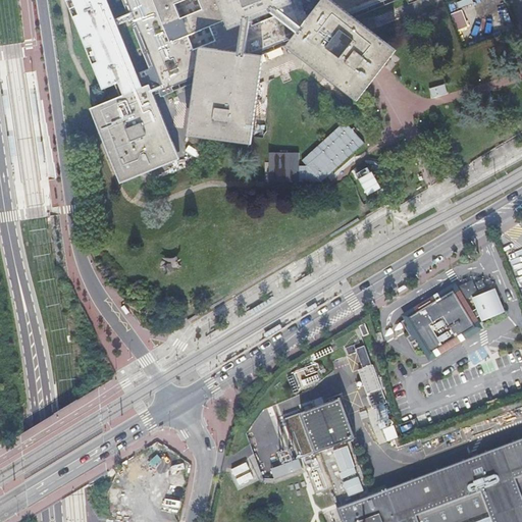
[(160,96),(195,83),(189,135),(252,143),(262,56),(286,45),(358,101),(377,76),(398,50),(367,27),(356,17),(397,0),(74,0),(109,85),(116,82),(122,96),(89,109),(119,184),(178,160),(152,96),(159,93),(160,96)]
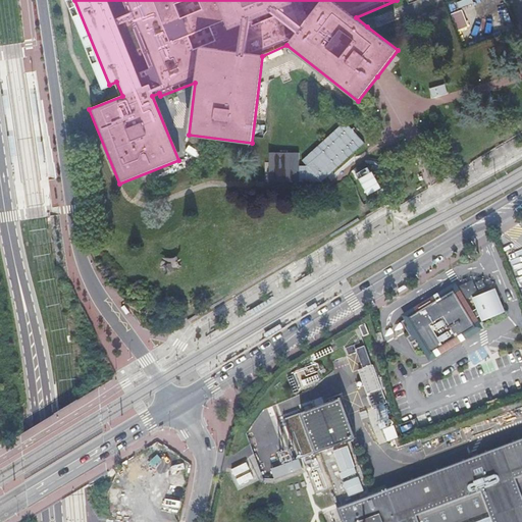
[(414,85),(423,101),(450,89),(441,69),(414,85)]
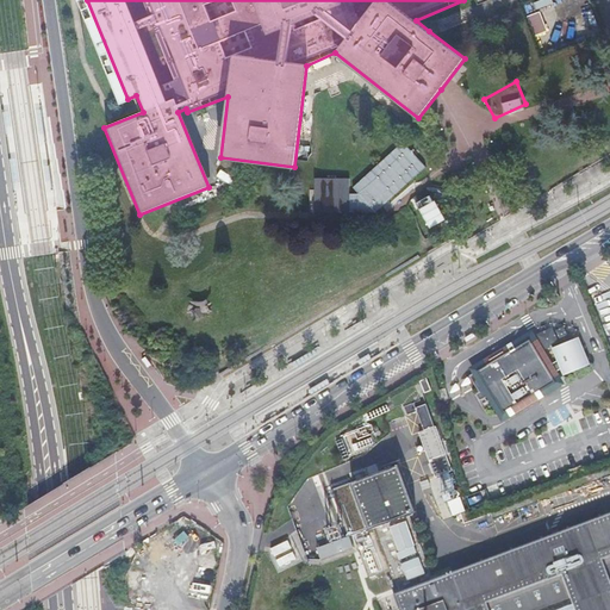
[(377,212),(425,165),(424,163),(402,139),(353,187),(358,193),(349,192),(349,176),(315,176),(315,212),(349,212),(373,212),(374,210),(377,212)]
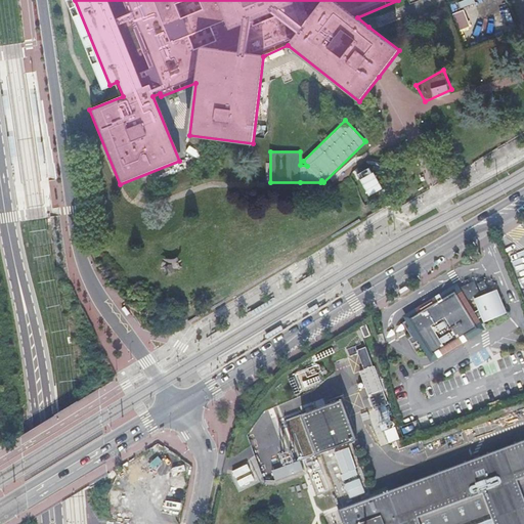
[(496,291),(473,301),(484,324),(507,314),(496,291)]
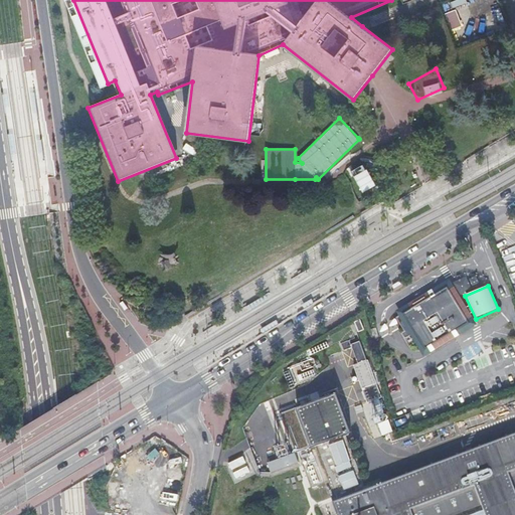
[(450,334),(468,325),(447,288),(430,294),(430,293),(428,293),(427,293),(427,294),(399,310),(400,313),(396,316),(404,330),(402,331),(401,333),(403,337),(405,337),(412,334),(421,349),(424,347),(425,348),(426,347),(426,346),(435,341),(436,342),(437,341),(449,333),(450,334)]
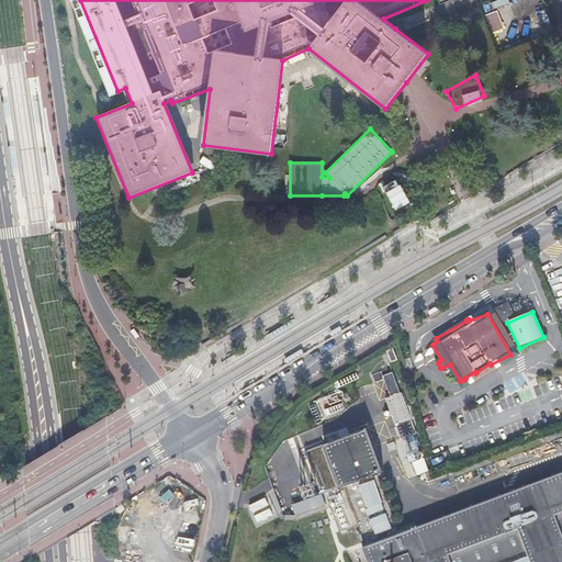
[(411,357),(404,359),(406,370),(413,369),(411,357)]
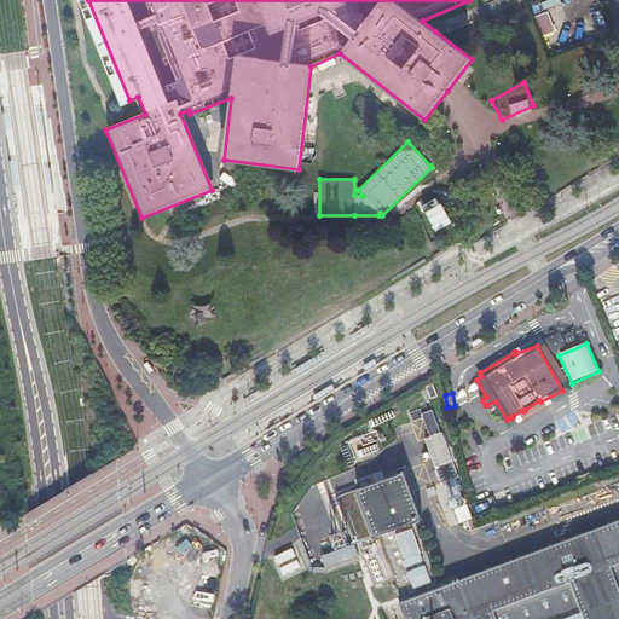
[(428,433),(438,428),(431,409),(420,414),(417,409),(408,414),(411,423),(422,420),(428,433)]
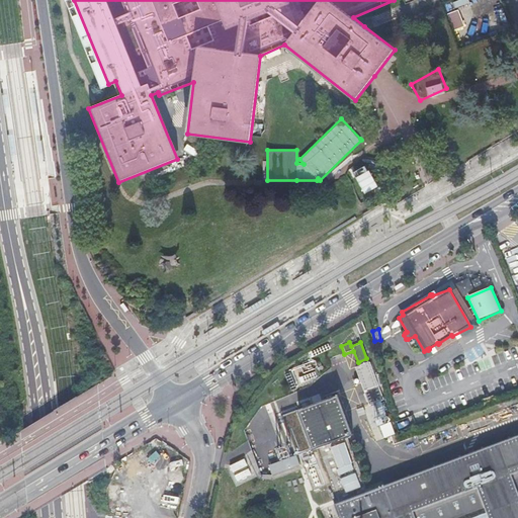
[(364,391),(378,384),(369,362),(355,368),(364,391)]
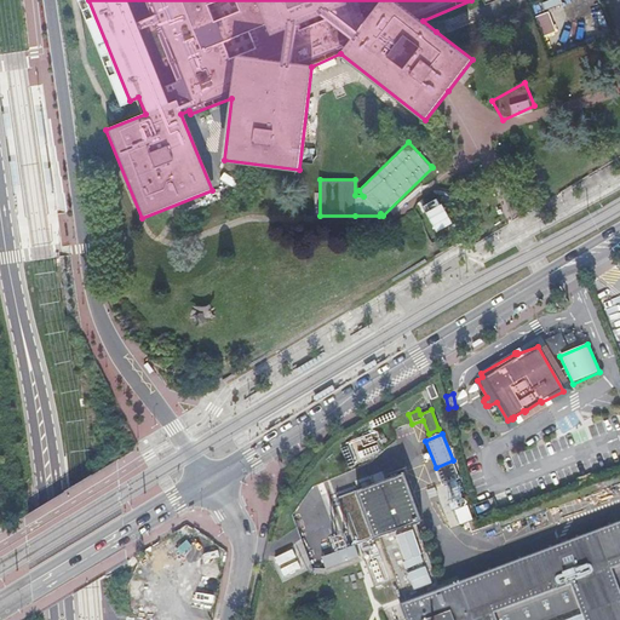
[(403,471),(354,488),(373,535),(422,520),(403,471)]
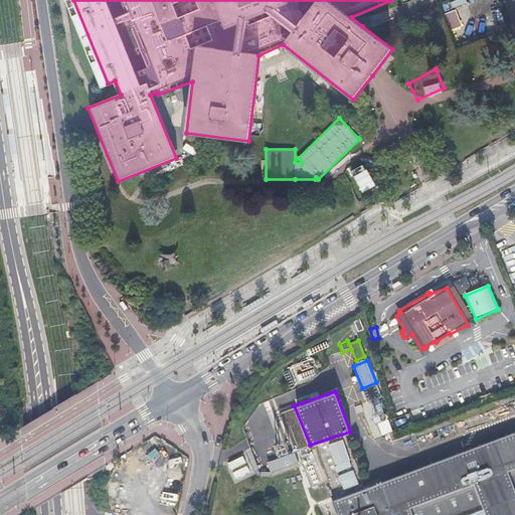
[(408,417),(396,422),(398,430),(410,424),(408,417)]
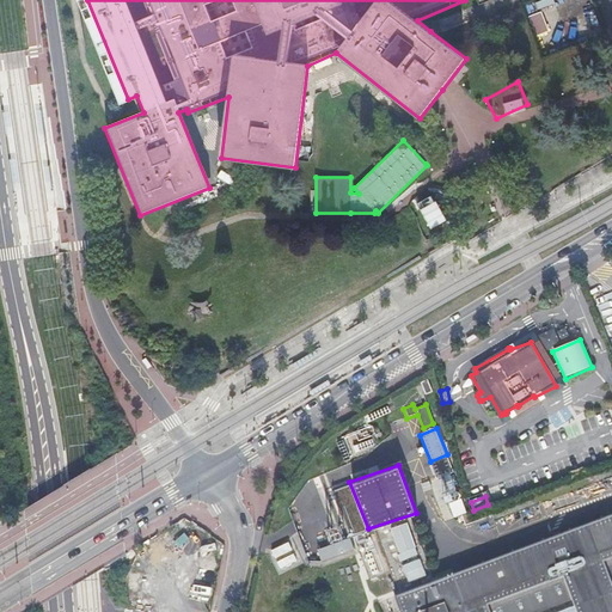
[(611,611),(611,516),(556,538),(441,580),(396,597),(401,611),(611,611)]
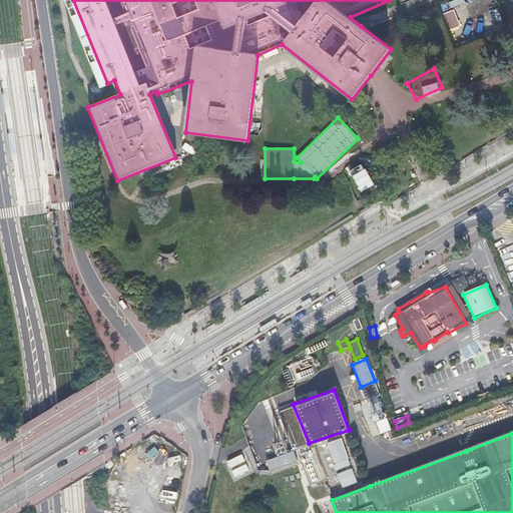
[(344,437),(327,442),(336,471),(353,465),(344,437)]
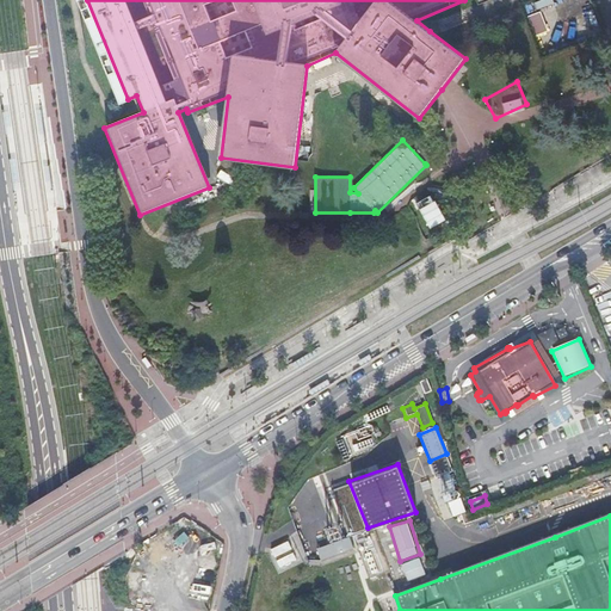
[(419,559),(402,565),(408,581),(425,574),(419,559)]
